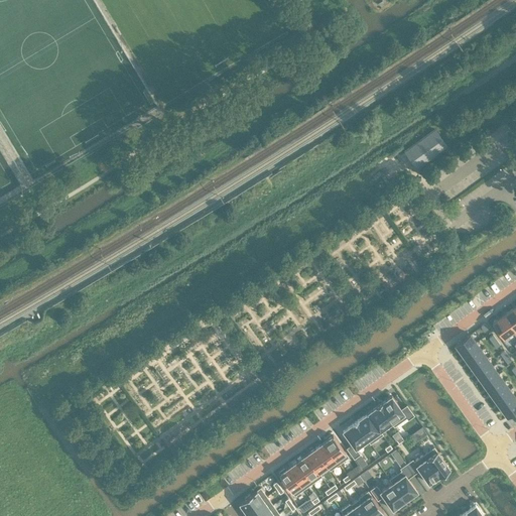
[(448,145),(447,144),(434,127),(403,149),(416,168),(448,145)]
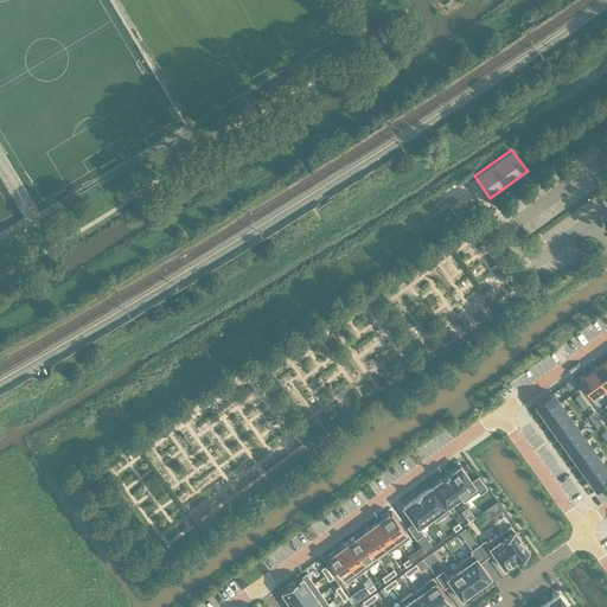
[(606,376),(599,365),(589,372),(601,389),(606,384),(606,376)]
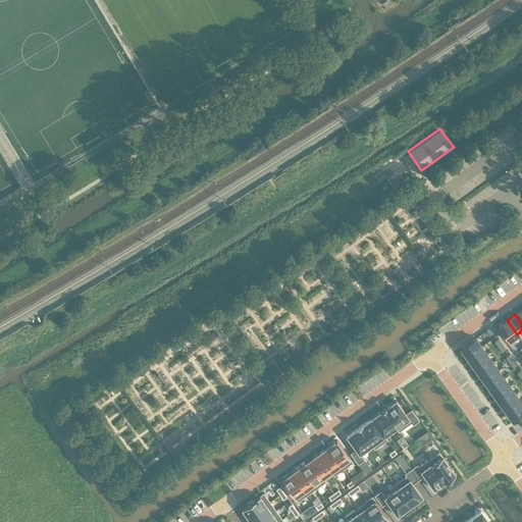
[(507,320),(499,325),(509,341),(517,334),(507,320)]
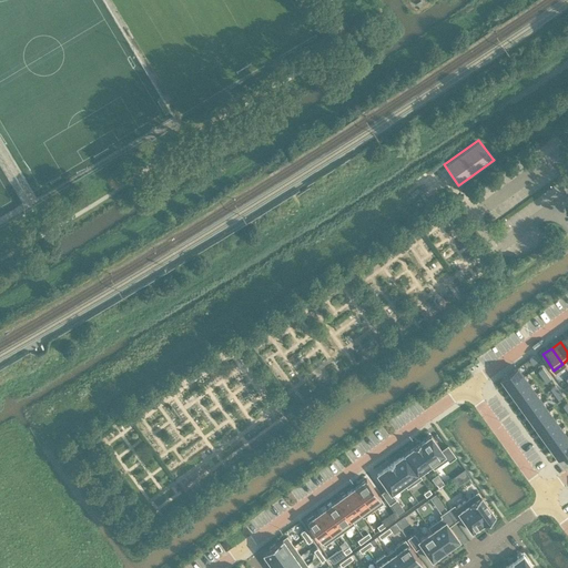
[(517,367),(501,378),(507,387),(524,375),(517,367)]
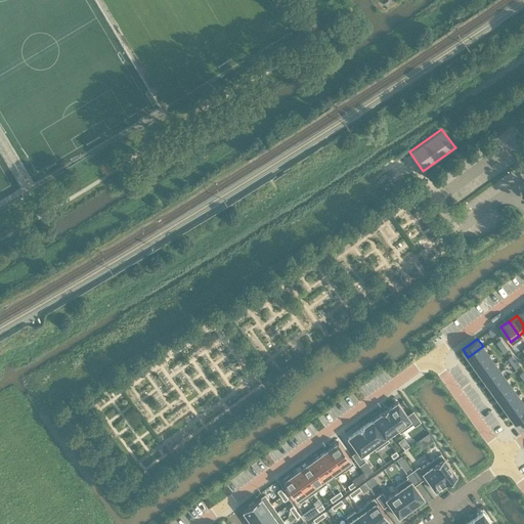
[(483,346),(468,357),(474,365),(489,354),(483,346)]
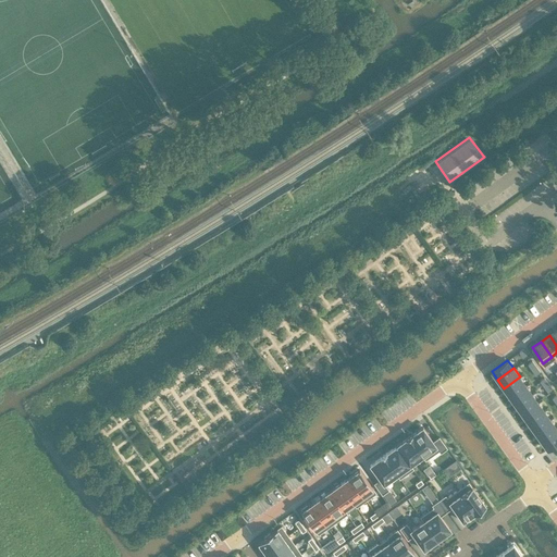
[(520,376),(504,388),(510,397),(525,385),(520,376)]
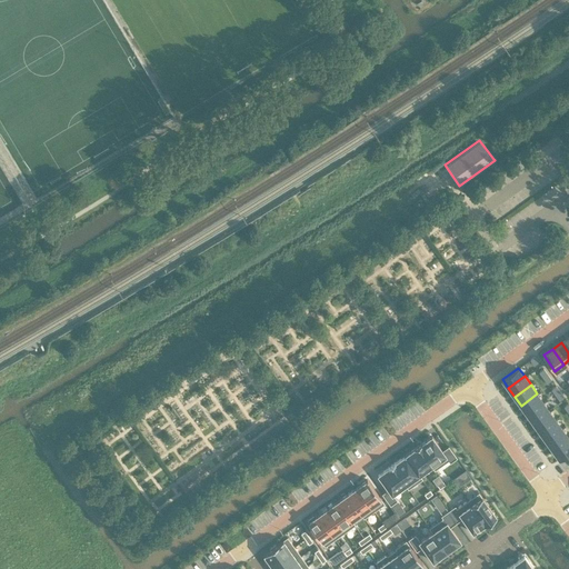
[(537,393),(521,406),(527,415),(543,402),(537,393)]
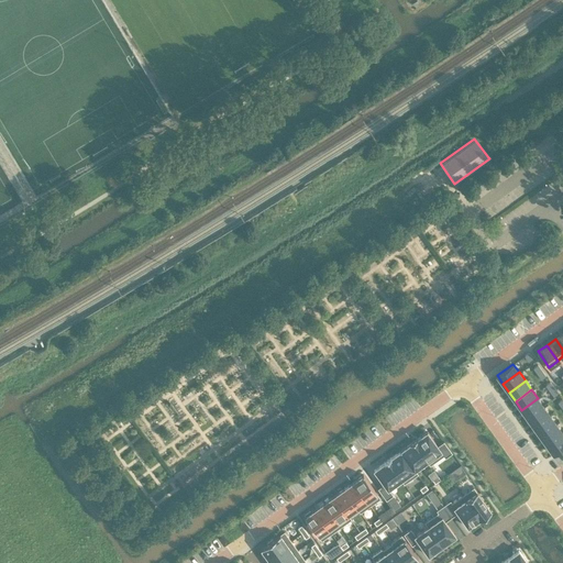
[(538,398),(521,410),(528,418),(544,407),(538,398)]
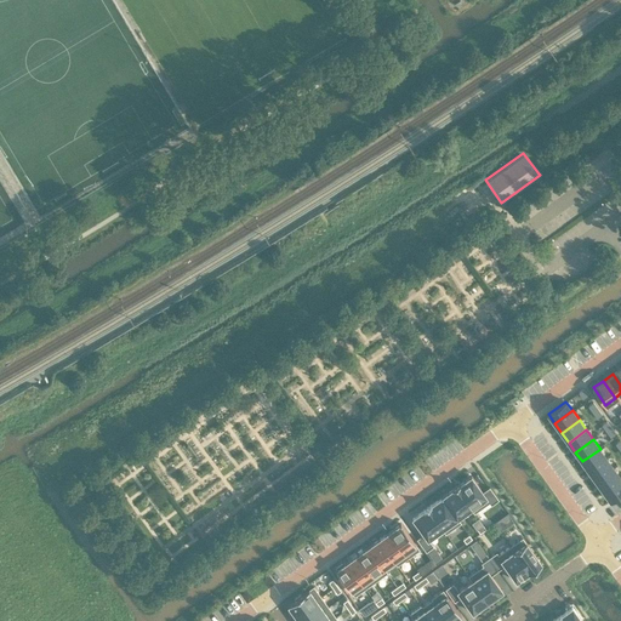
[(600,449),(582,461),(590,471),(607,459),(600,449)]
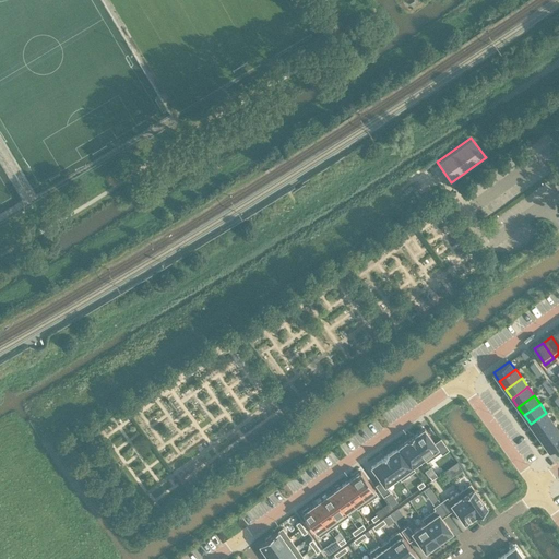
[(546,413),(531,424),(536,432),(552,421),(546,413)]
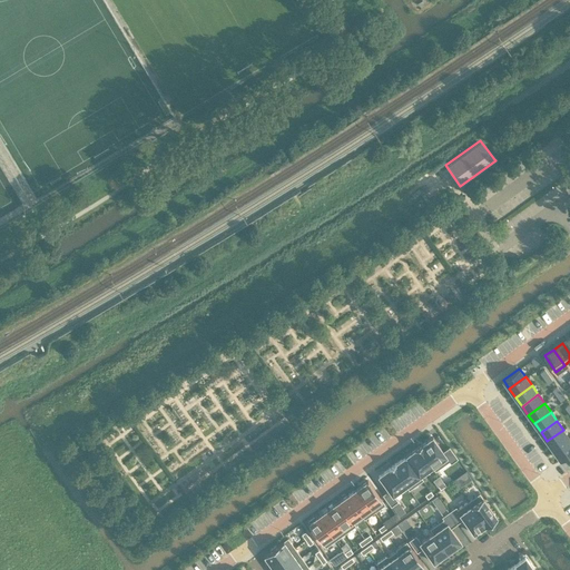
[(563,430),(547,441),(553,450),(569,439),(563,430)]
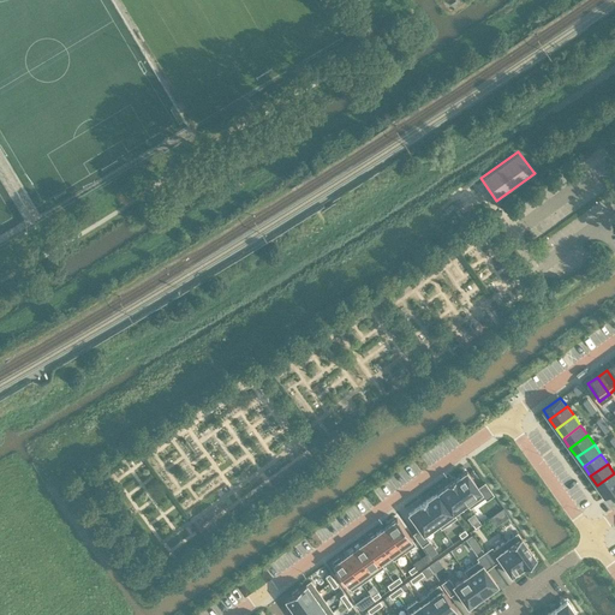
[(455,478),(452,481),(466,502),(470,507),(484,497),(487,500),(494,494),(484,482),(478,487),(466,471),(455,478)]
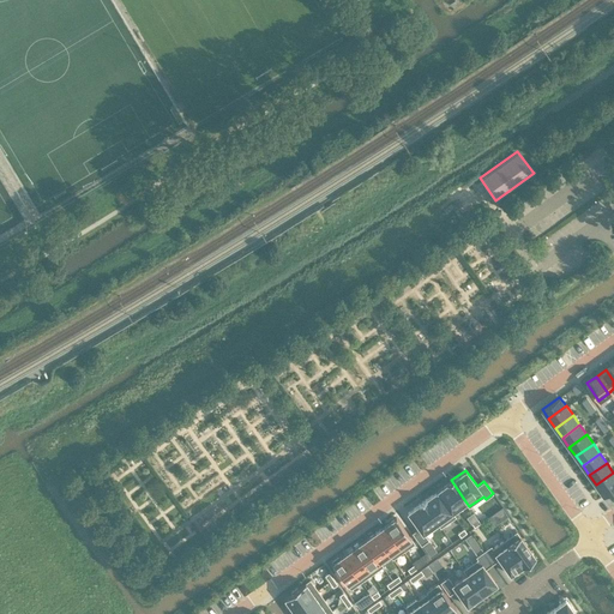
[(613,473),(596,485),(603,494),(613,486),(613,473)]
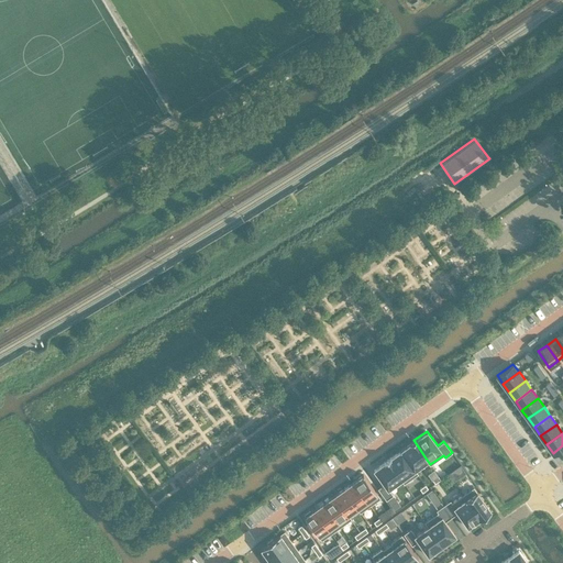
[(400,450),(415,470),(415,468),(427,460),(414,440),(410,443),(401,450),(400,450)]
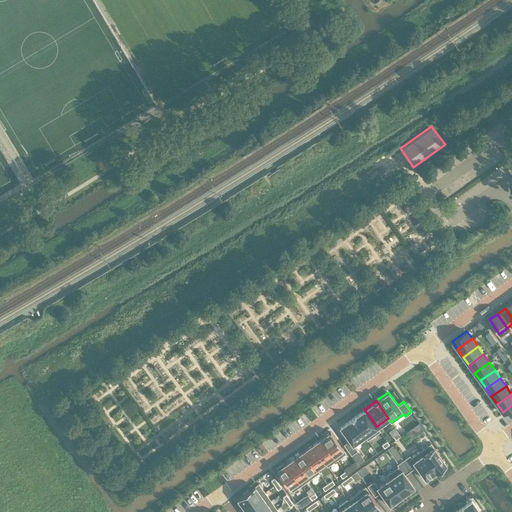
[(355,415),(352,417),(365,435),(364,435),(367,439),(380,430),(377,426),(377,427),(364,409),(355,415)]
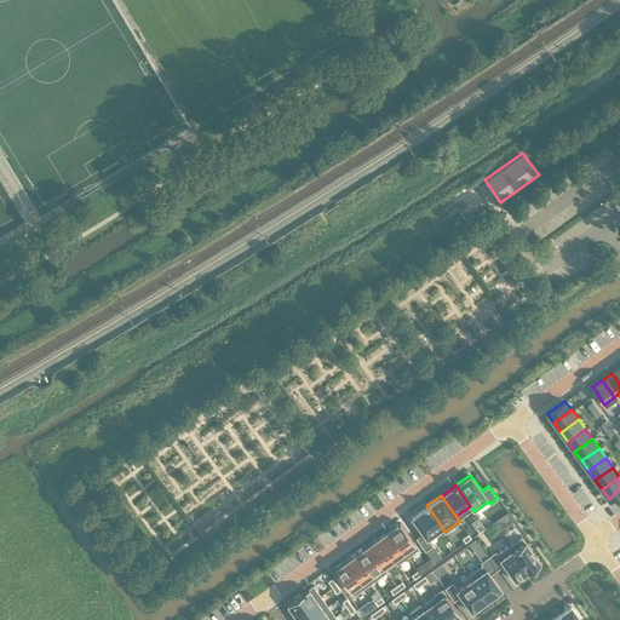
[(423,509),(412,516),(423,533),(417,538),(425,550),(432,545),(428,538),(441,527),(442,527),(426,505),(423,507),(423,509)]
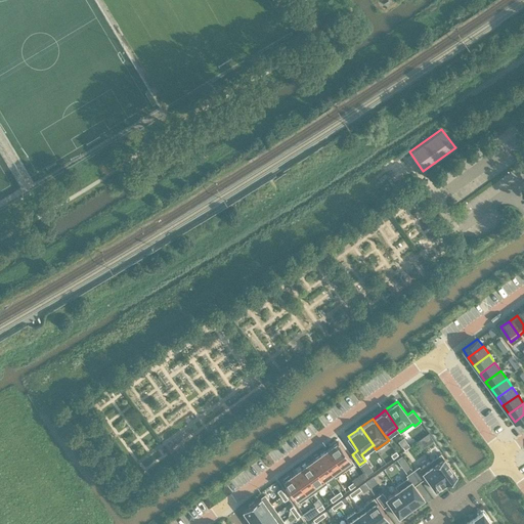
[(338,441),(329,448),(344,470),(354,464),(338,441)]
